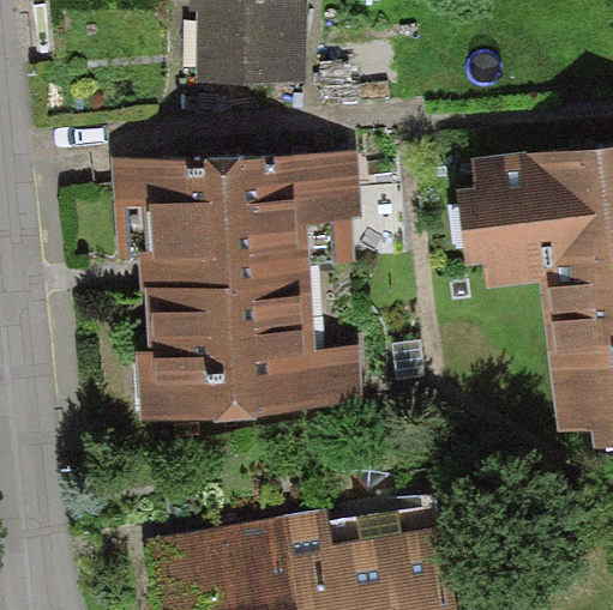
[(188,0),(188,7),(198,8),(196,54),(217,85),(306,80),(308,0),(188,0)]
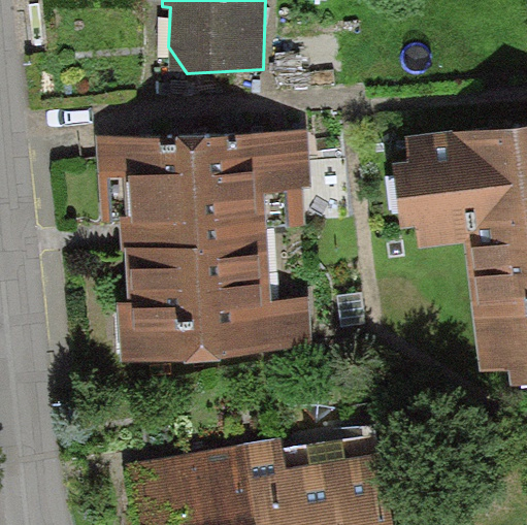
[(526,125),(403,139),(405,163),(391,165),(399,231),(414,230),(417,250),(464,244),(479,374),(506,371),(508,389),(526,386),(526,125)]
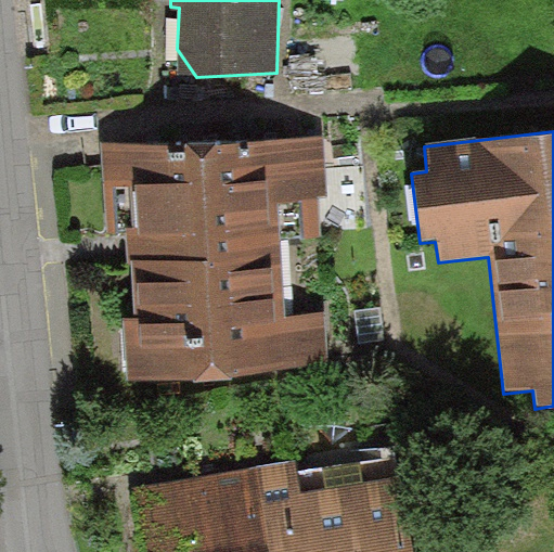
[(323,132),(102,145),(107,230),(127,229),(128,239),(133,319),(125,320),(128,382),(326,363),(323,311),(284,313),(280,236),(317,234),(314,199),(326,197),(323,132)]
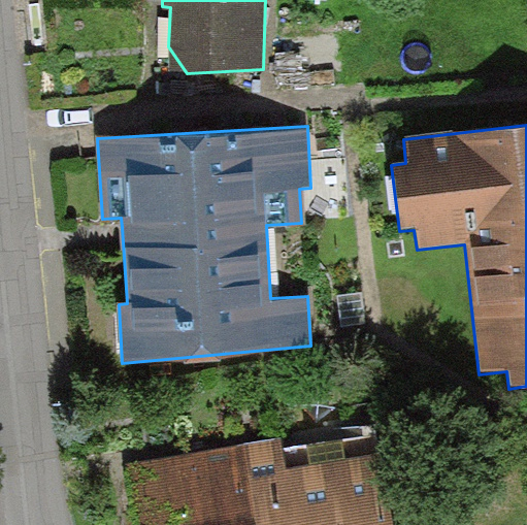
[(280,437),(239,444),(252,524),(394,524),(383,453),(285,469),(280,437)]
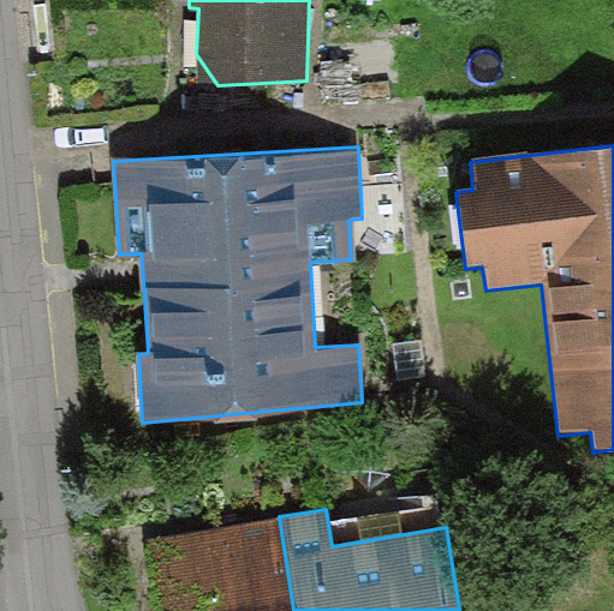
[(293,610),(279,516),(142,538),(154,610),(293,610)]
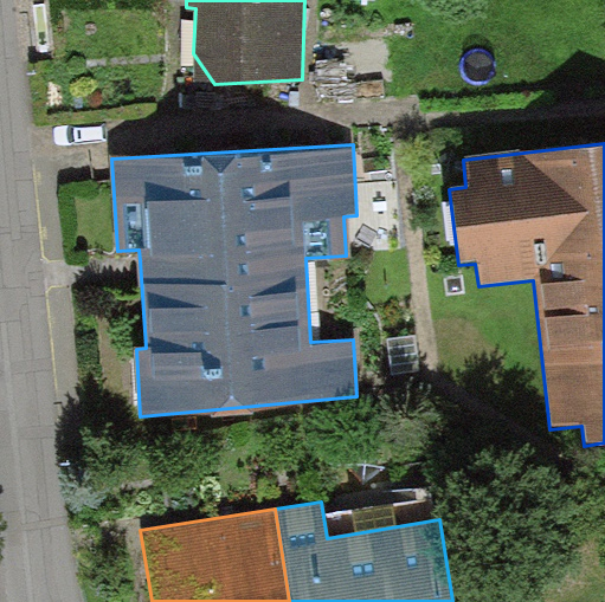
All buildings are outlined.
